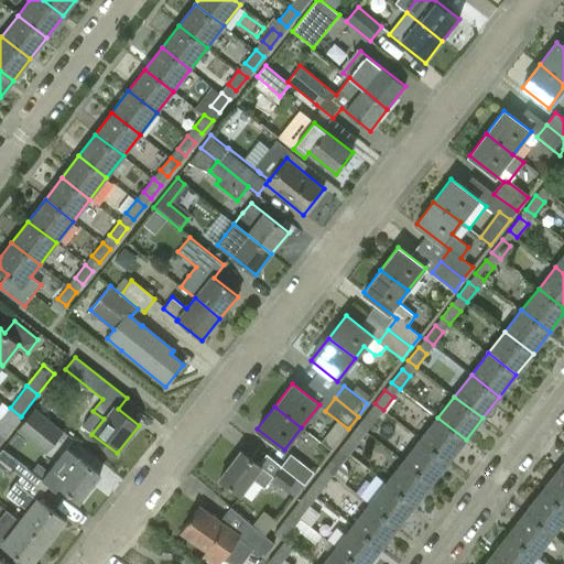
[(10,408),(0,419),(0,435),(4,440),(21,416),(10,408)]
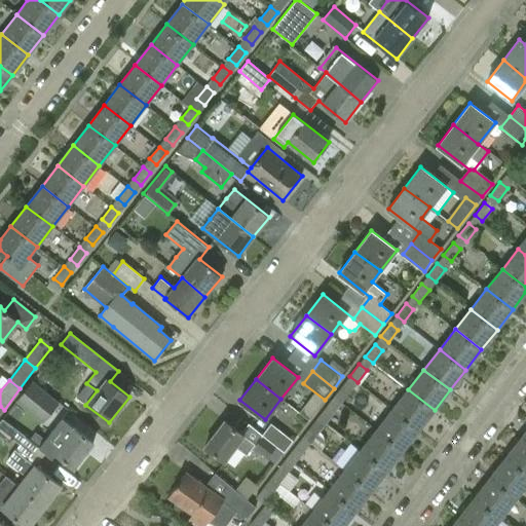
[(59,401),(33,380),(19,399),(44,418),(59,401)]
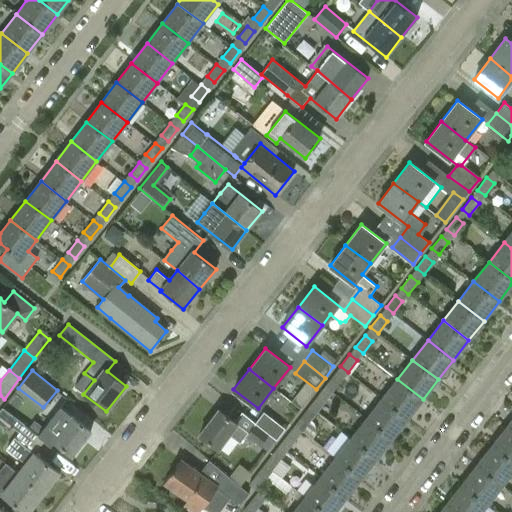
[(342,380),(334,374),(325,386),(332,392),(342,380)]
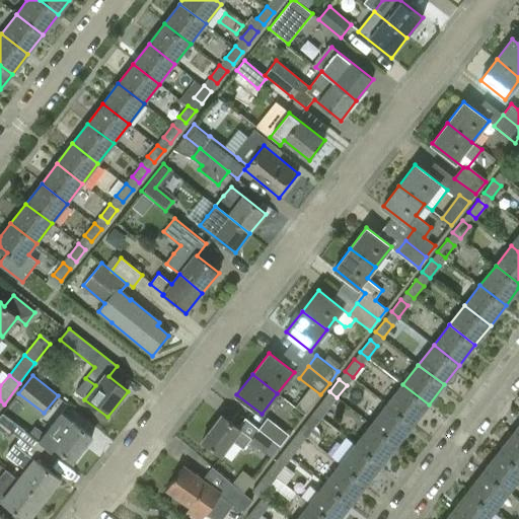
[(413,425),(429,404),(402,384),(387,404),(413,425)]
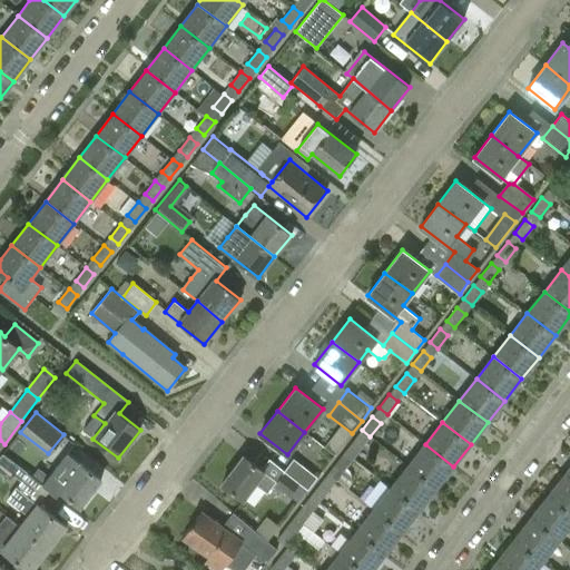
[(353,459),(364,445),(355,439),(345,452),(353,459)]
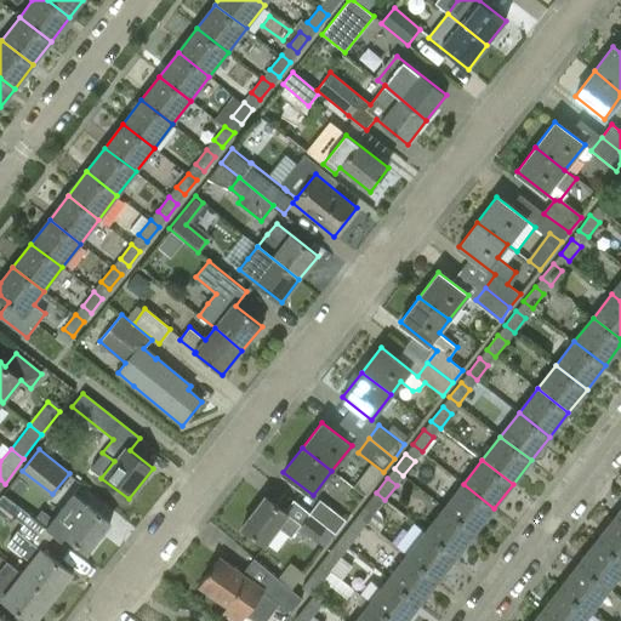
[(476,531),(494,508),(463,484),(445,507),(476,531)]
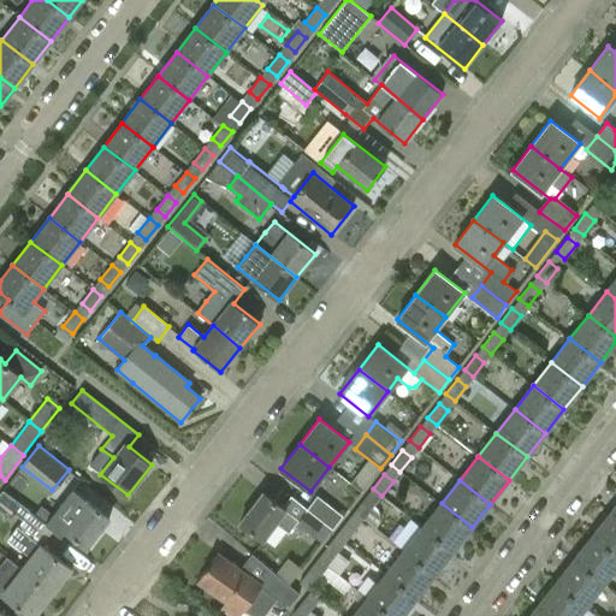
[(72,490),(49,520),(87,549),(110,519),(72,490)]
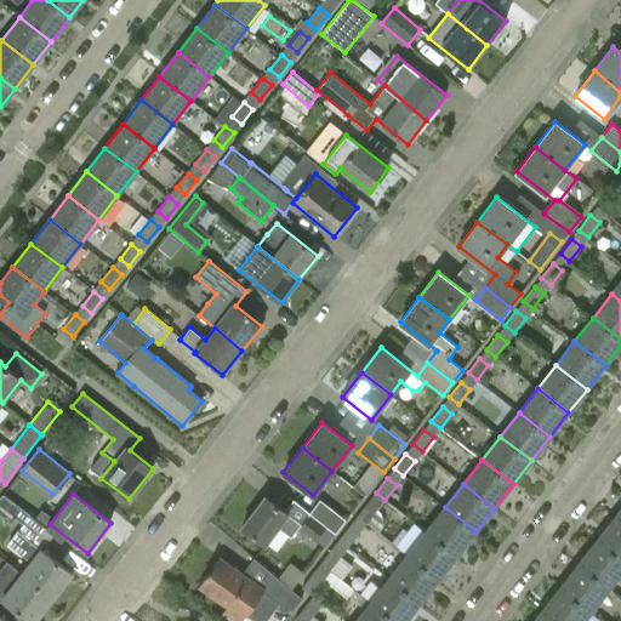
[(33,560),(22,575),(52,598),(72,574),(41,550),(52,534),(3,495),(0,497),(0,507),(22,524),(9,541),(33,560)]
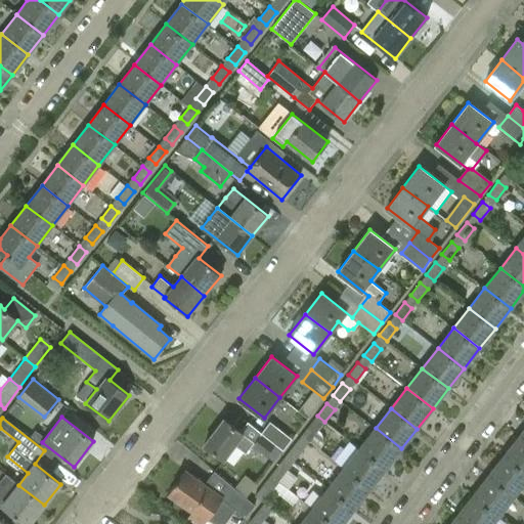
[(253,444),(254,442),(223,419),(204,445),(223,460),(234,445),(245,453),(253,444)]
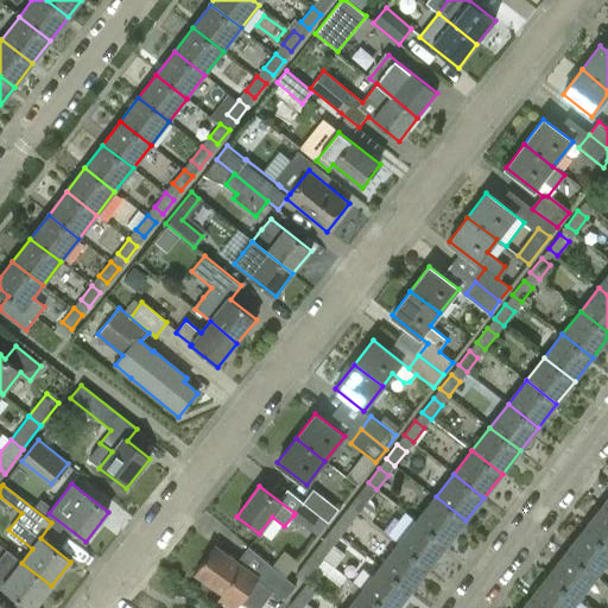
[(303,502),(320,514),(328,520),(337,507),(312,488),(303,502)]
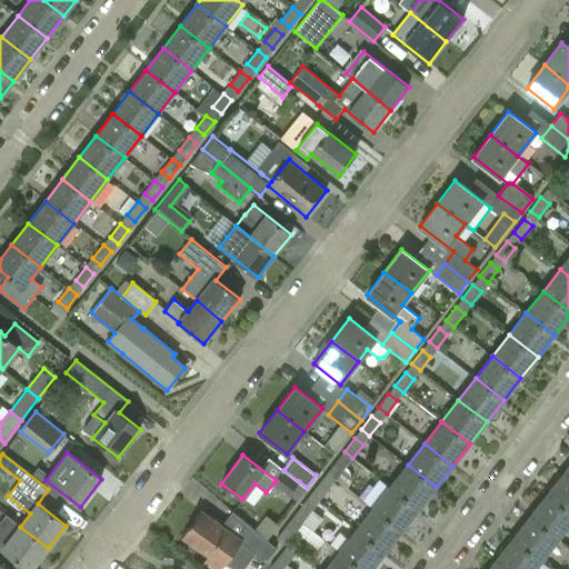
[(336,479),(347,466),(338,459),(327,472),(336,479)]
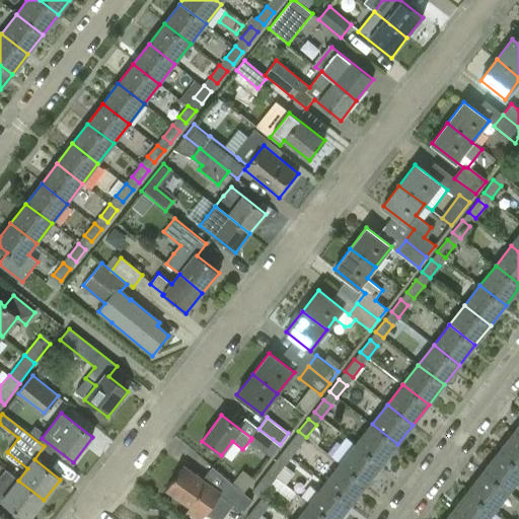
[(382,464),(397,444),(372,424),(356,444),(382,464)]
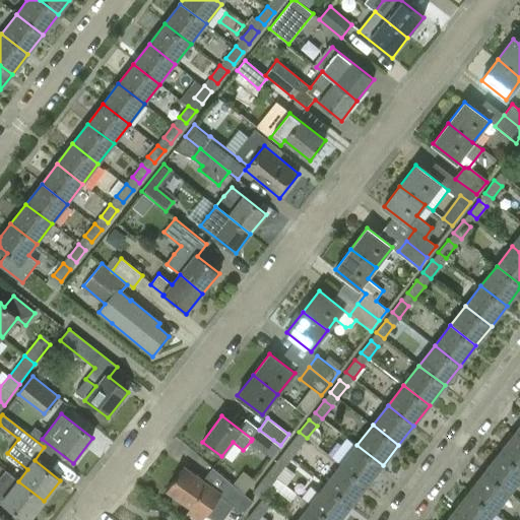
[(259,430),(252,439),(251,441),(265,452),(273,440),(259,430)]
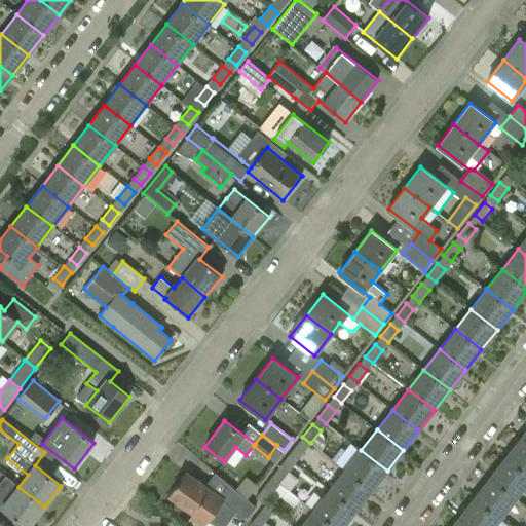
[(525,441),(521,438),(505,458),(525,474),(525,441)]
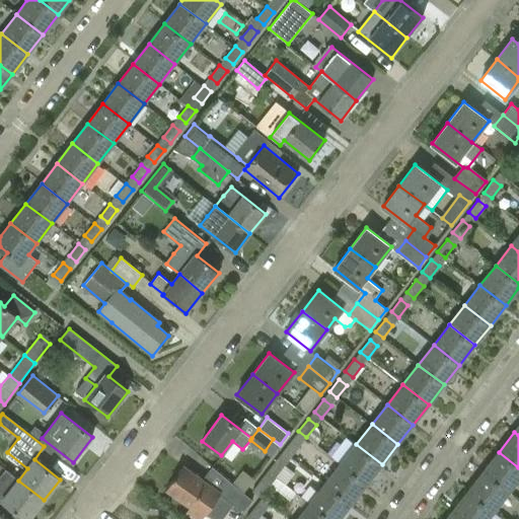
[(300,445),(293,439),(283,451),(291,457),(300,445)]
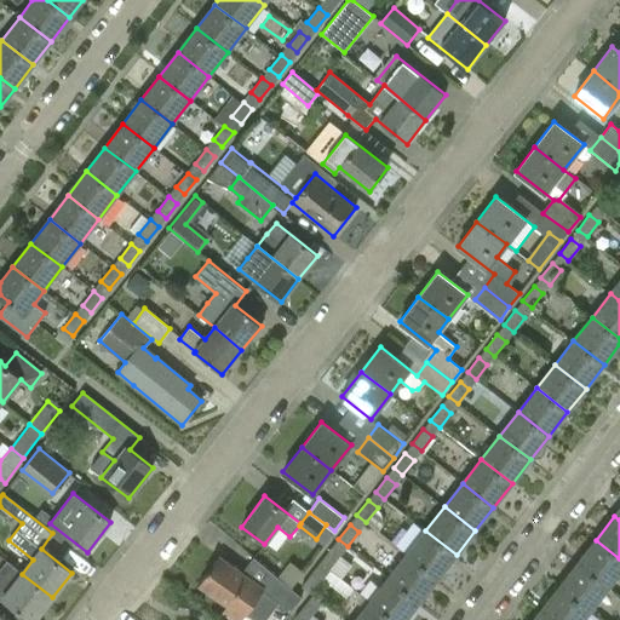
[(437,578),(457,555),(425,530),(407,554),(437,578)]
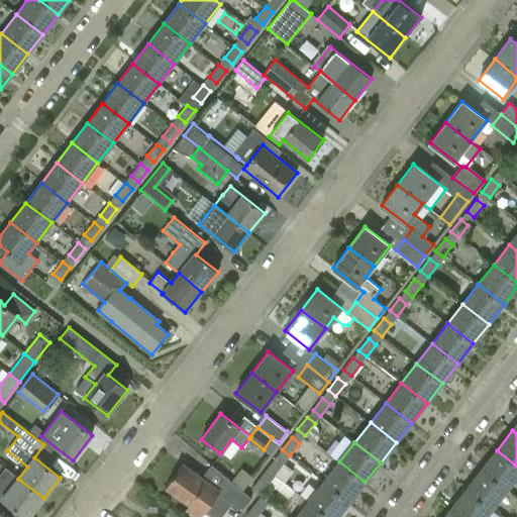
[(507,490),(516,477),(516,466),(497,450),(482,470),(507,490)]
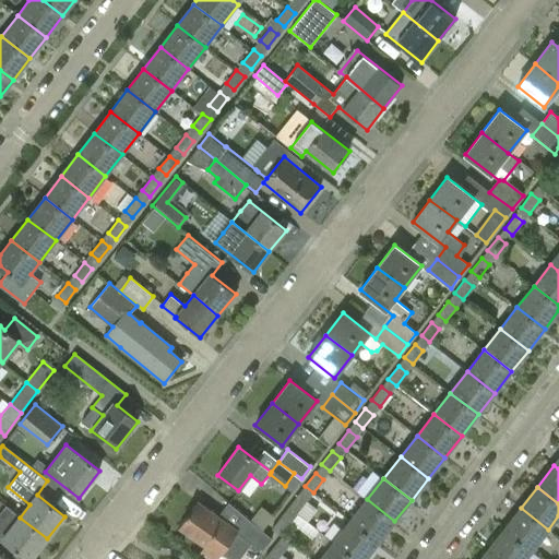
[(298,495),(288,508),(297,514),(307,501),(298,495)]
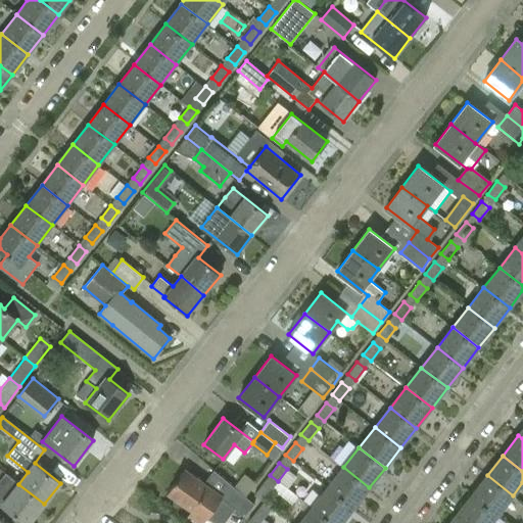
[(353,508),(369,487),(343,467),(328,487),(353,508)]
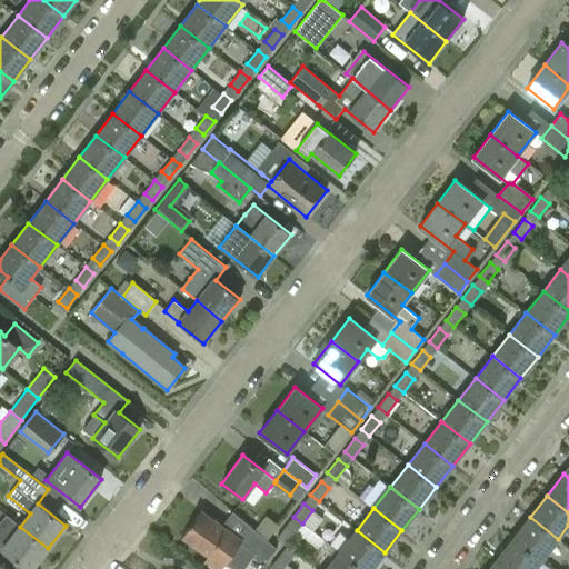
[(245,568),(257,551),(268,559),(277,548),(268,540),(256,530),(247,523),(237,536),(222,526),(200,510),(181,538),(209,557),(206,561),(217,568),(222,568),(226,563),(233,568),(245,568)]
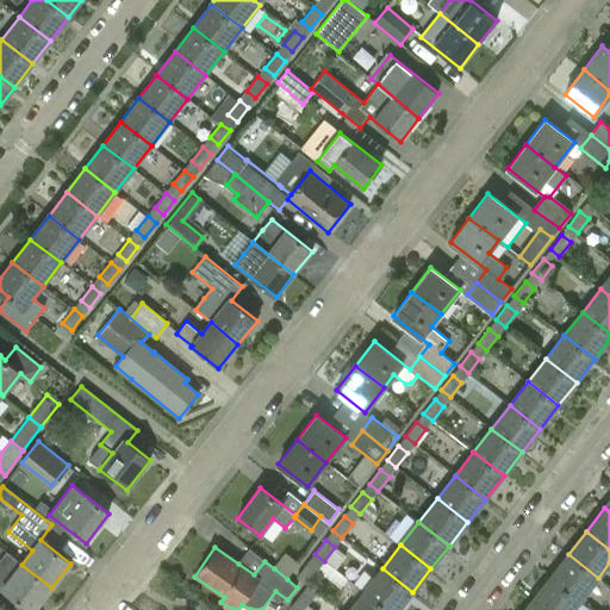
[(33,609),(51,587),(22,565),(7,553),(0,561),(0,587),(27,609),(33,609)]
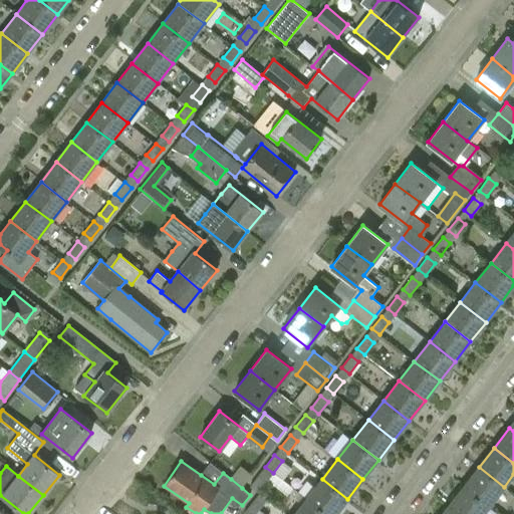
[(479,467),(463,487),(489,507),(504,487),(479,467)]
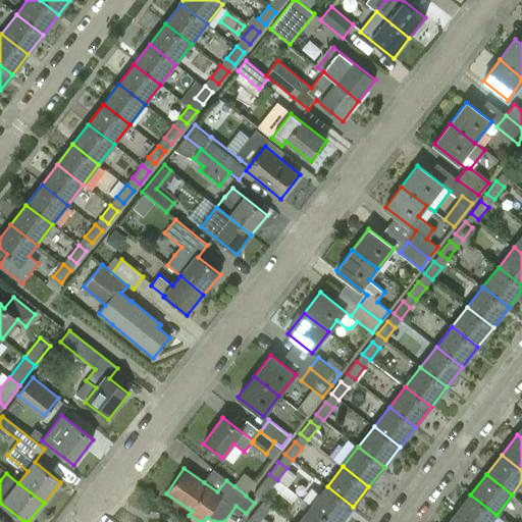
[(261,501),(271,488),(263,482),(253,494),(261,501)]
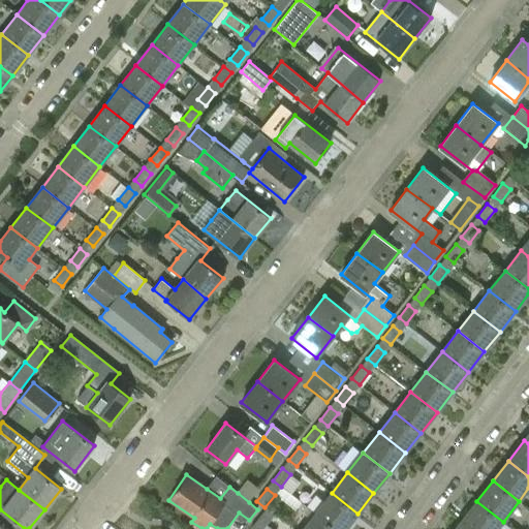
[(336,528),(345,528),(358,514),(332,493),(315,512),(336,528)]
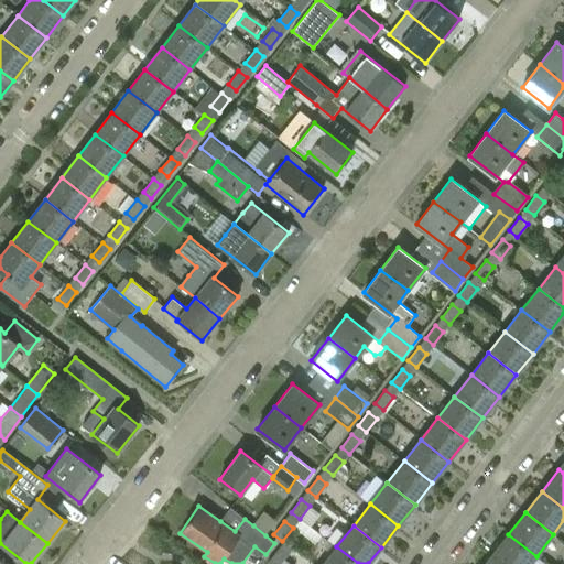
[(501,563),(529,563),(537,556),(508,534),(491,555),(501,563)]
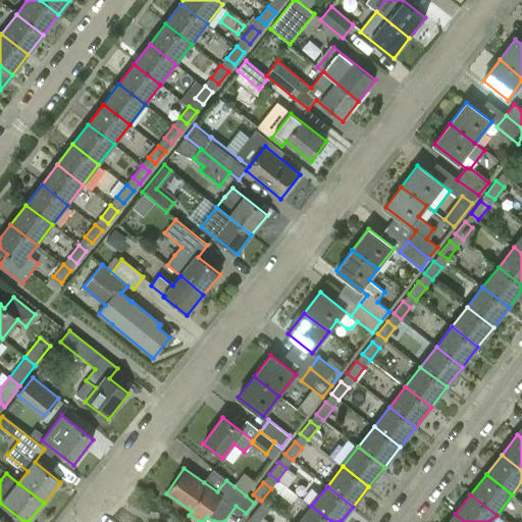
[(331,521),(311,506),(299,521),(331,521)]
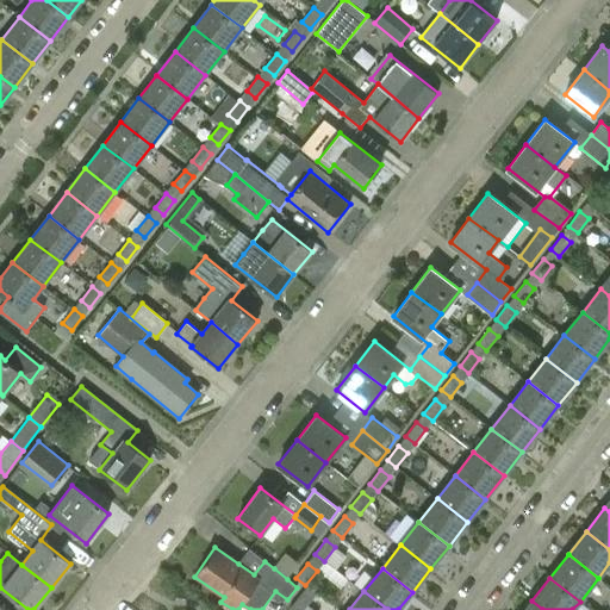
[(287,609),(302,609),(307,603),(298,596),(287,609)]
